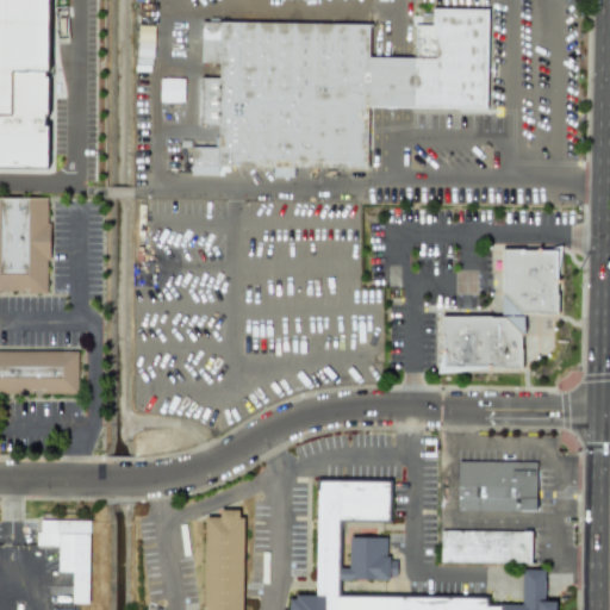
[(0,0),(56,0),(56,157),(0,156),(0,0)]
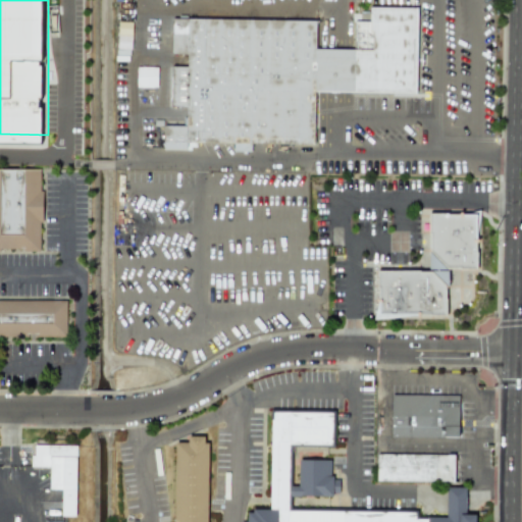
[(173,18),(314,20),(314,51),(357,52),(358,24),(373,25),(373,9),(416,10),(415,92),(313,91),(312,145),(253,144),(253,151),(235,151),(235,144),(186,144),(186,150),(161,150),(162,124),(187,124),(187,108),(170,108),(171,66),(189,66),(189,54),(172,54),(173,18)]
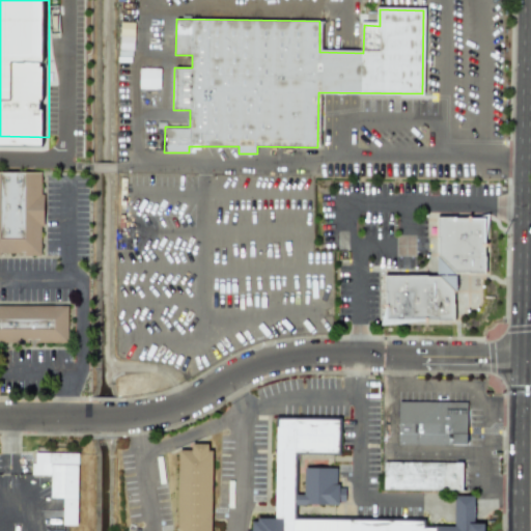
[(160,89),(160,68),(139,67),(139,88),(160,89)]
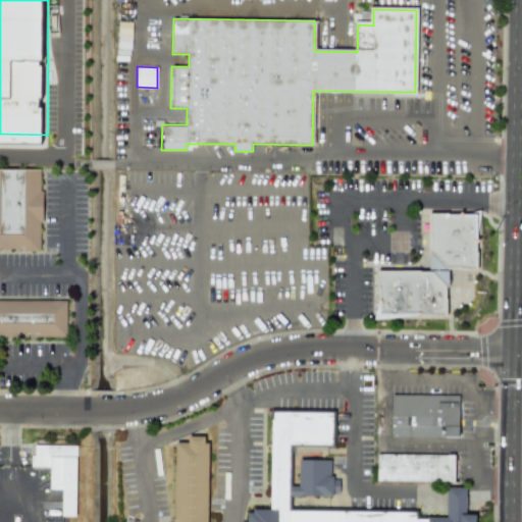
[(378,314),(378,270),(426,270),(426,211),(476,211),(476,269),(448,269),(448,282),(442,282),(442,314),(378,314)]
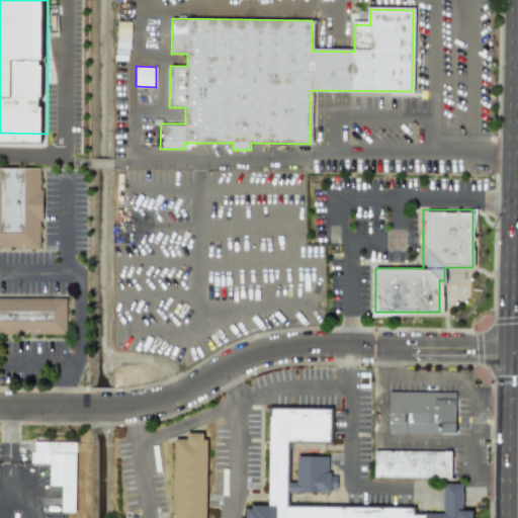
[(66,298),(0,298),(0,334),(66,334),(66,298)]
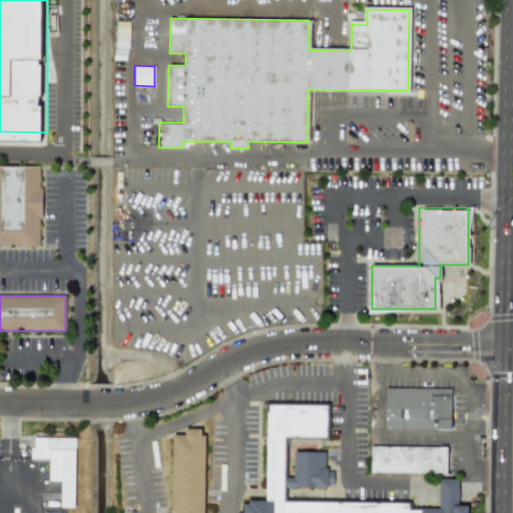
[(450,430),(386,429),(386,388),(451,388),(450,430)]
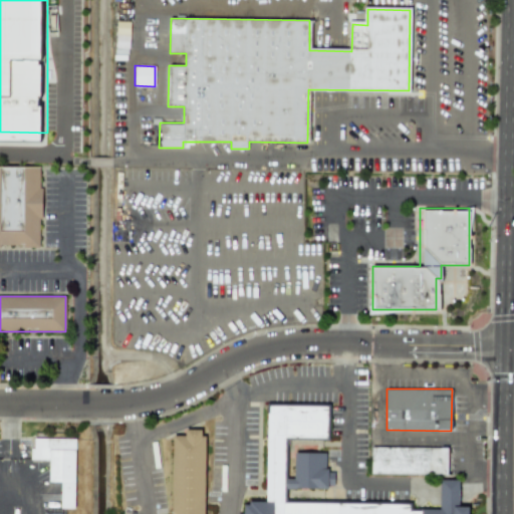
[(441,481),(457,481),(457,506),(467,507),(467,513),(244,513),(245,505),(248,505),(249,501),(265,501),(267,403),(328,404),(328,440),(288,440),(288,451),(326,451),(325,469),(328,469),(328,472),(334,472),(334,486),(328,486),(328,490),(285,490),(285,502),(413,502),(412,509),(441,510),(441,481)]
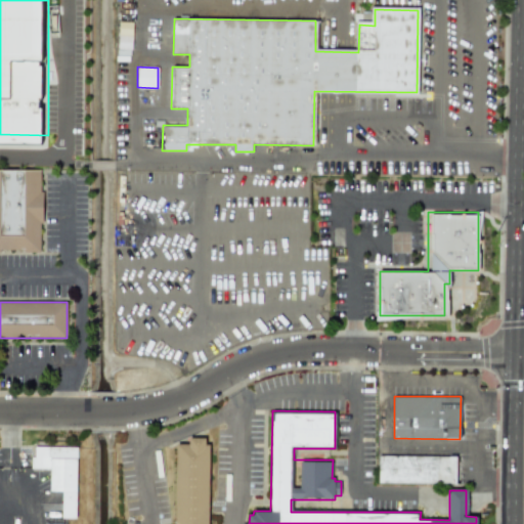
[(170,523),(207,523),(209,438),(187,438),(187,444),(172,444),(170,523)]
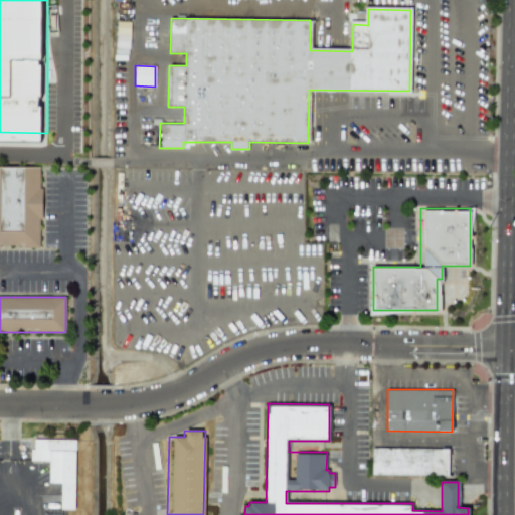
[(75,441),(31,439),(31,461),(48,461),(48,483),(60,483),(59,510),(73,510),(75,441)]
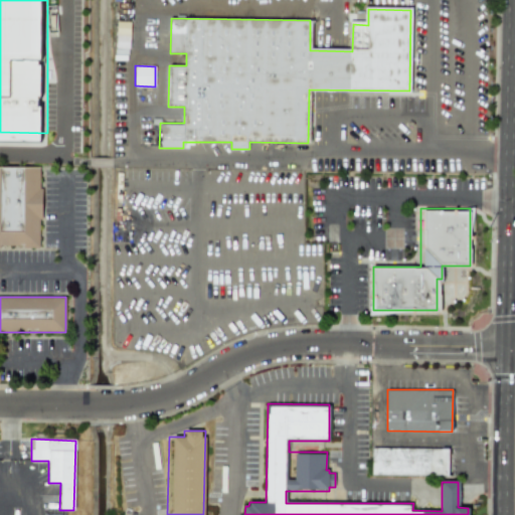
[(371,475),(447,477),(448,450),(371,448),(371,475)]
